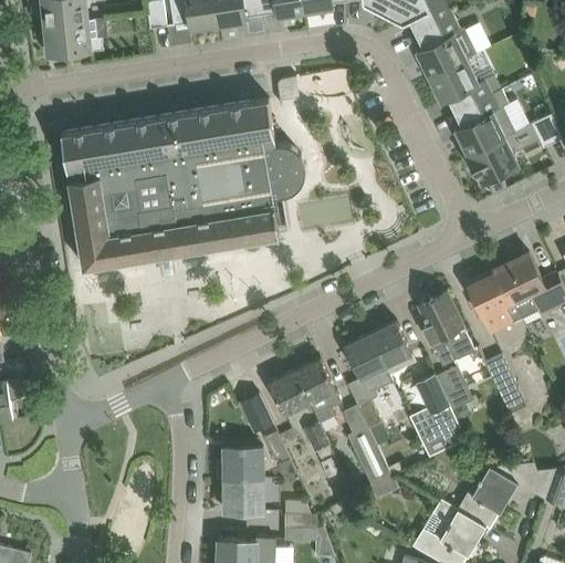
[(41,0),(42,9),(40,9),(41,22),(44,22),(44,24),(89,20),(85,0),(41,0)]
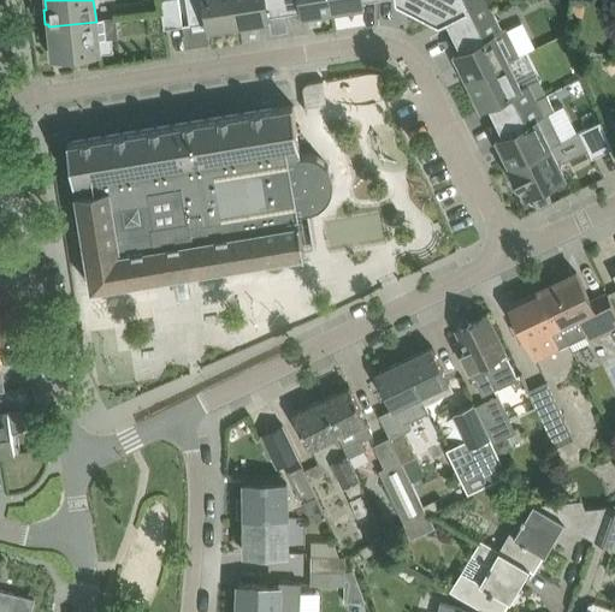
[(164,31),(165,31),(182,28),(177,0),(173,0),(159,3),(164,31)]
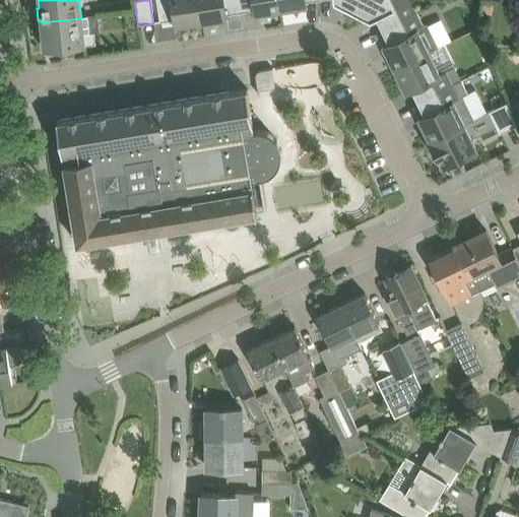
[(201,23),(197,0),(155,0),(159,22),(173,20),(175,27),(179,27),(178,25),(183,24),(184,26),(201,23)]
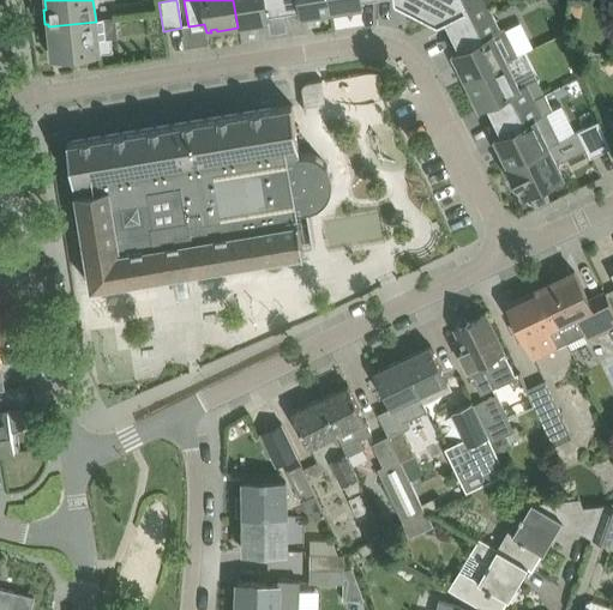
[(233,0),(238,28),(258,25),(257,23),(264,22),(264,24),(269,23),(268,14),(283,12),(281,0),(233,0)]
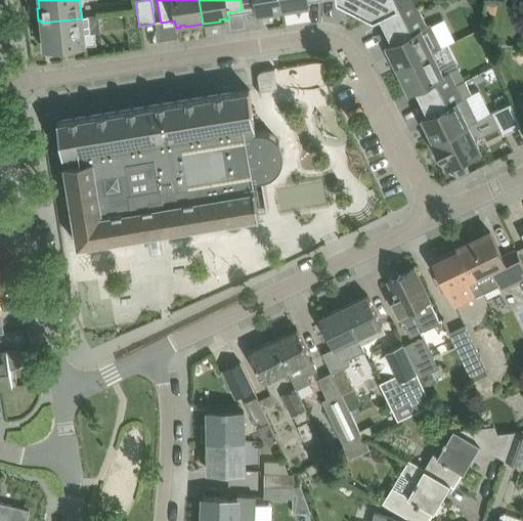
[(240,0),(242,10),(255,8),(256,15),(260,15),(260,13),(265,12),(265,14),(282,11),(280,0),(240,0)]
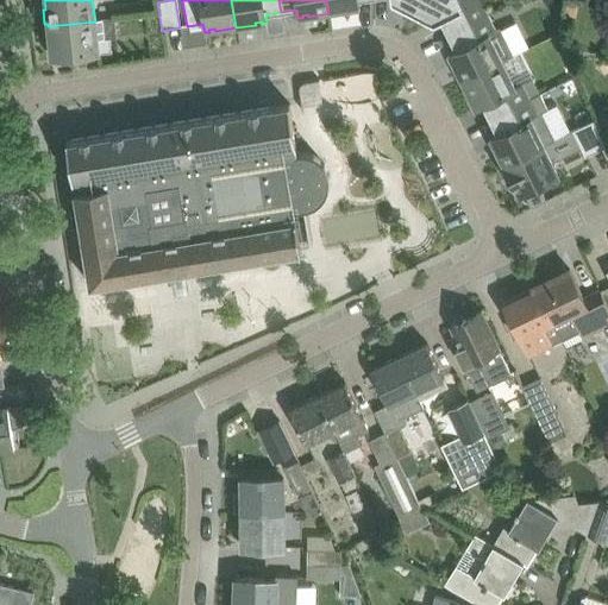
[(358,0),(361,0),(326,0),(328,13),(349,11),(349,8),(355,7),(355,10),(359,8),(358,0)]
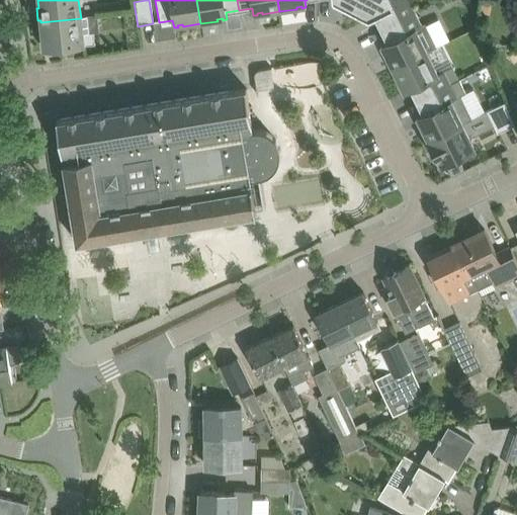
[(337,6),(350,13),(356,0),(331,0),(332,1),(338,4),(337,6)]
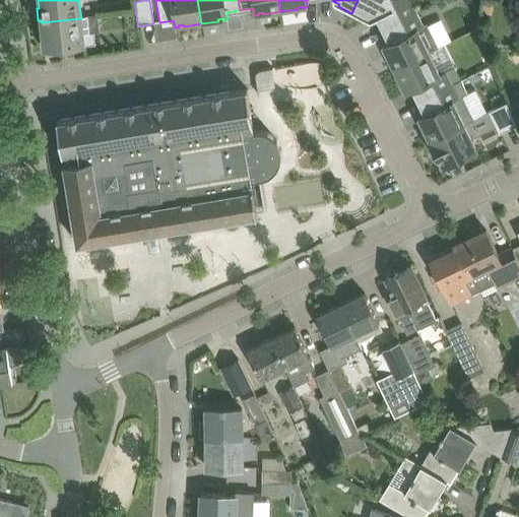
[(376,19),(382,31),(416,14),(409,0),(358,0),(351,13),(365,20),(366,18),(373,21),(376,19)]
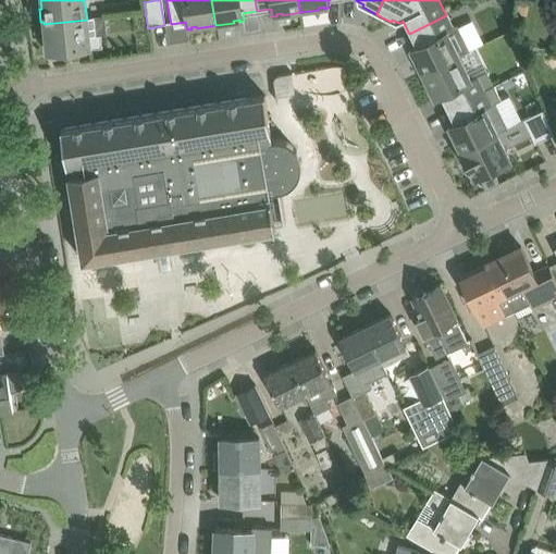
[(414,59),(422,75),(469,52),(456,26),(453,28),(446,15),(409,34),(416,47),(409,50),(411,53),(412,52),(416,58),(414,59)]
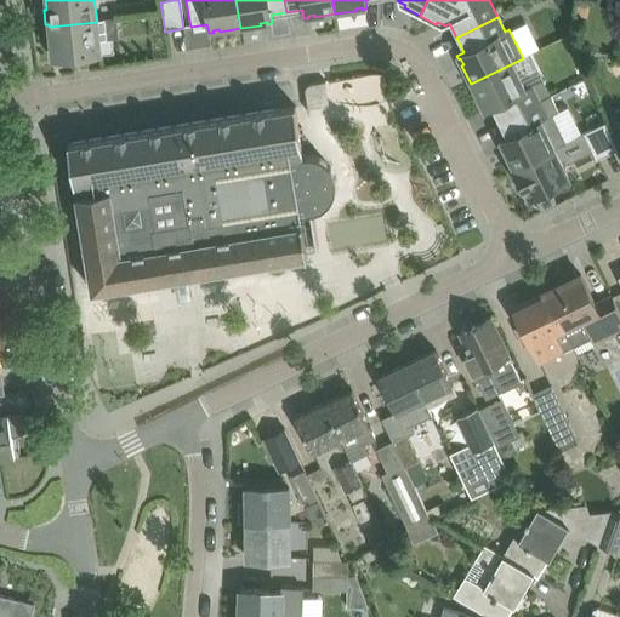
[(60,61),(100,56),(113,55),(112,43),(119,41),(117,20),(97,22),(49,27),(51,56),(58,55),(60,61)]
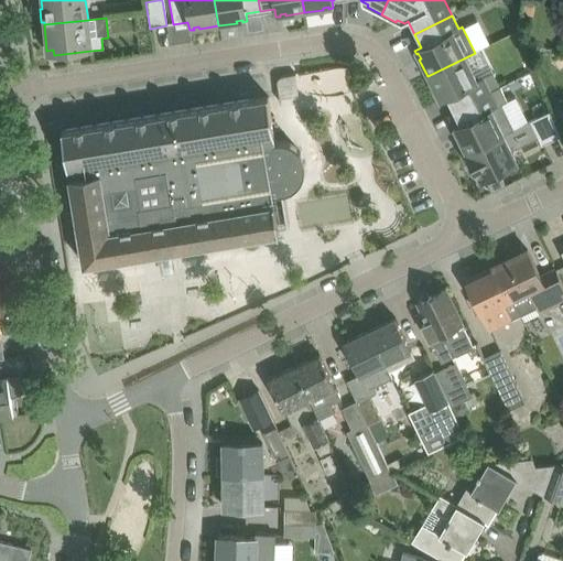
[(476,49),(487,43),(477,21),(466,25),(476,49)]
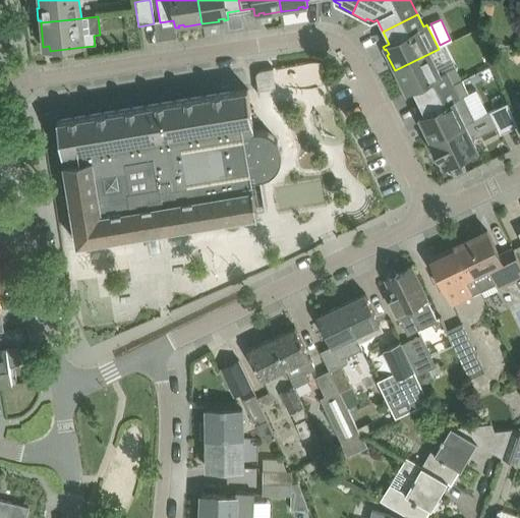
[(439,49),(395,70),(402,87),(404,85),(406,91),(405,92),(406,95),(413,92),(418,104),(461,82),(455,69),(441,76),(429,54),(439,49)]
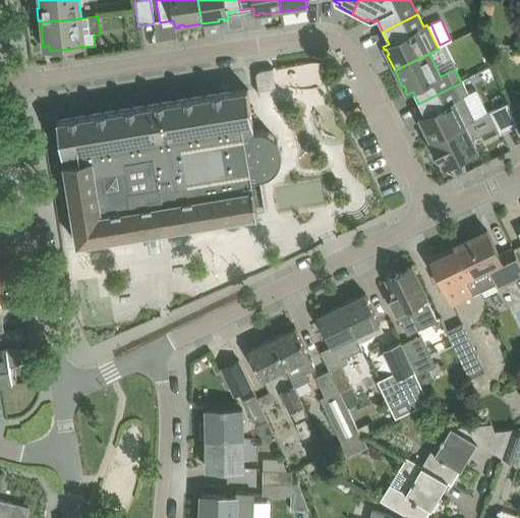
[(271,71),(261,72),(257,75),(256,79),(258,91),(274,89),(271,71)]
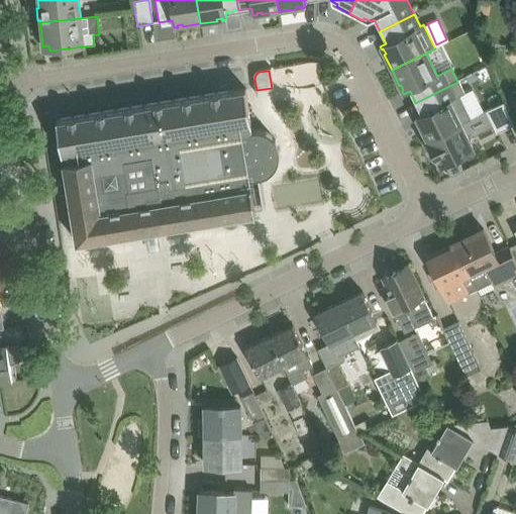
[(426,141),(461,124),(471,120),(472,120),(459,97),(463,95),(457,82),(415,103),(421,115),(415,118),(417,121),(419,120),(421,125),(419,126),(426,141)]
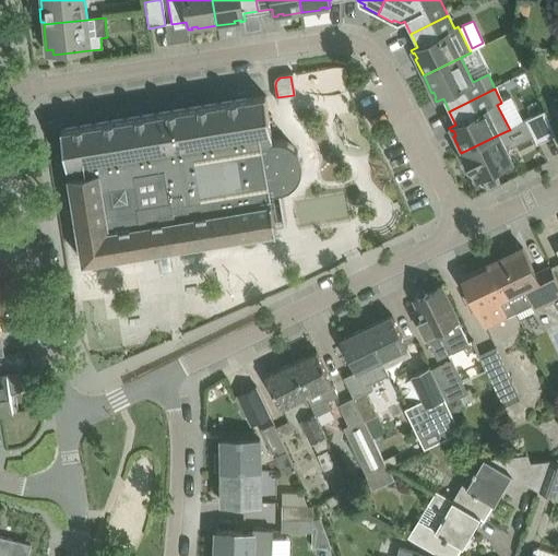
[(74,175),(68,176),(82,263),(240,237),(240,238),(276,233),(275,225),(286,224),(281,192),(283,191),(285,191),(295,186),(300,177),(303,168),(300,157),(295,150),(287,144),(277,141),(273,142),(265,97),(61,131),(67,166),(72,165),(74,175)]
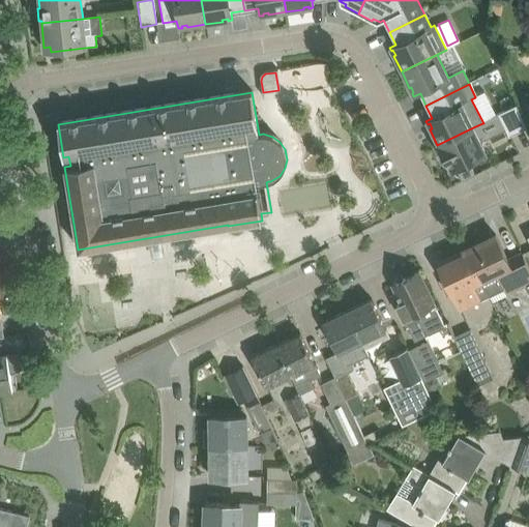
[(498,116),(508,138),(527,129),(516,107),(498,116)]
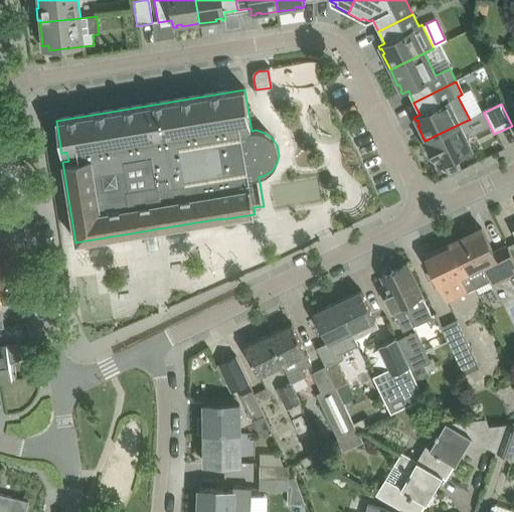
[(473,150),(467,138),(460,124),(424,141),(435,163),(436,162),(437,165),(442,163),(443,165),(449,177),(462,171),(456,159),(473,150)]
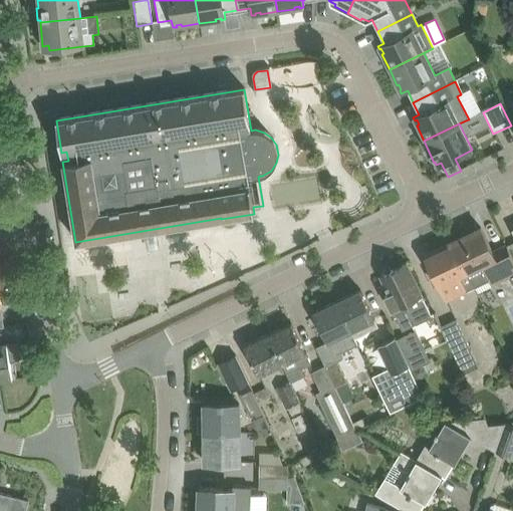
[(480,229),(449,244),(457,260),(461,258),(474,288),(489,283),(492,287),(509,279),(512,286),(512,262),(505,246),(492,253),(480,229)]
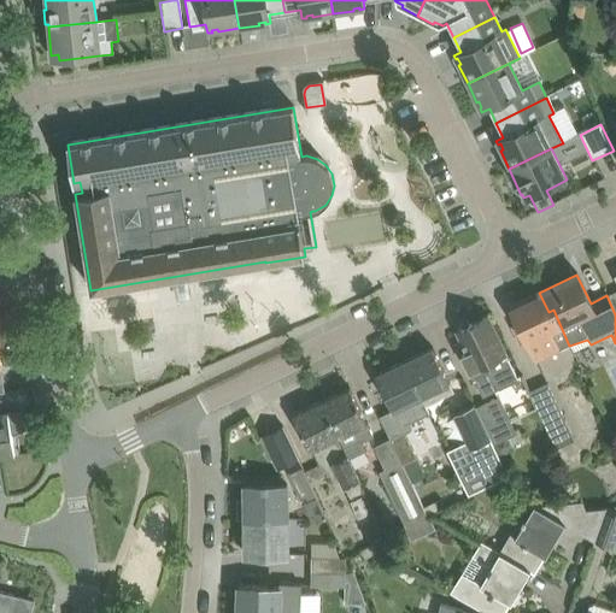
[(537,363),(559,351),(569,346),(553,310),(549,312),(539,293),(509,307),(518,326),(512,329),(521,346),(526,343),(537,363)]
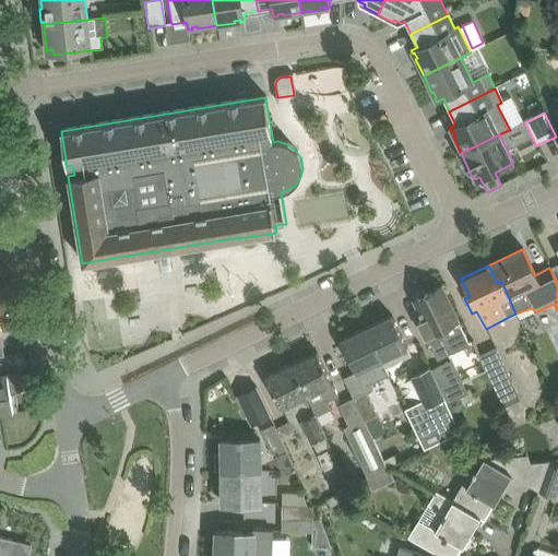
[(418,323),(436,361),(437,363),(469,347),(458,323),(441,288),(414,302),(424,320),(418,323)]
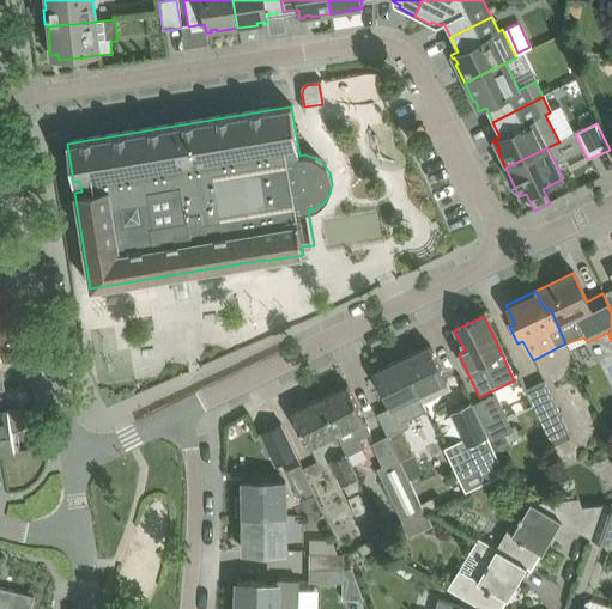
[(403,360),(423,403),(449,391),(444,383),(447,382),(440,369),(429,347),(403,360)]
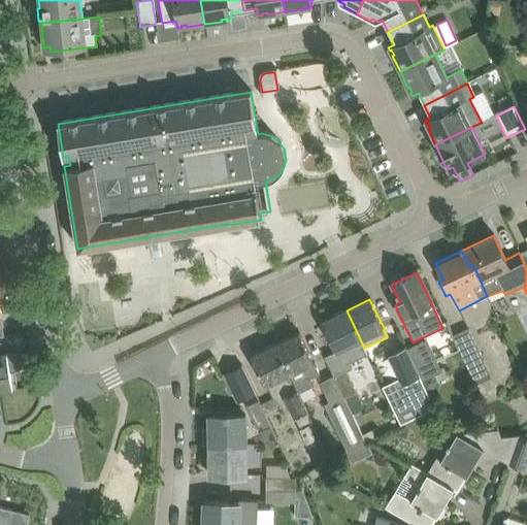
[(330,341),(336,353),(325,358),(333,376),(344,400),(356,395),(346,373),(352,370),(349,364),(367,356),(363,349),(364,348),(347,310),(321,323),(330,341)]
